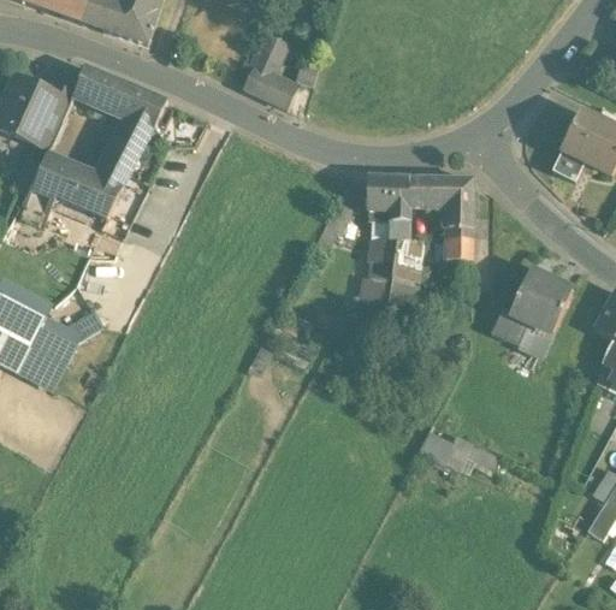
[(48,0),(46,9),(81,22),(87,0),(48,0)]
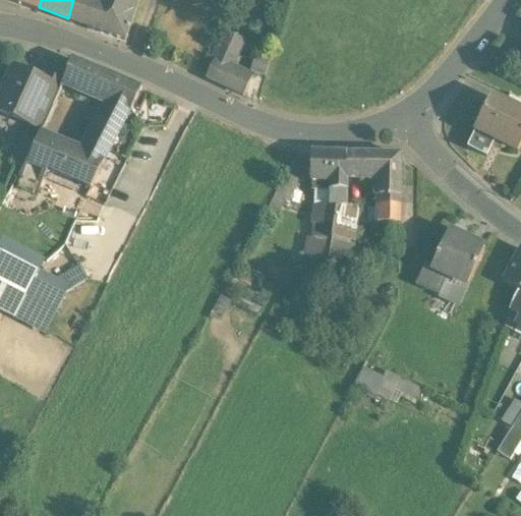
[(73,0),(68,18),(87,24),(95,0),(73,0)]
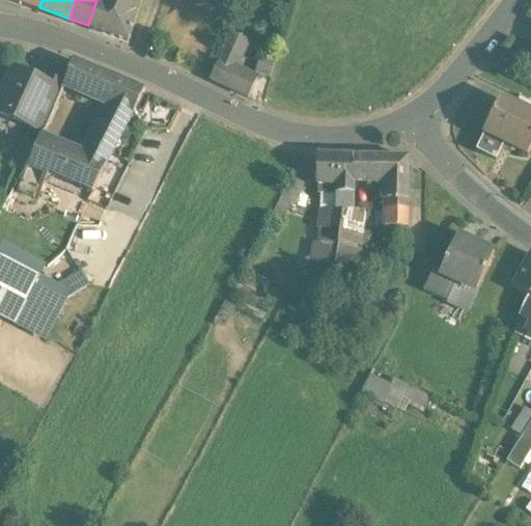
[(96,0),(88,25),(127,38),(141,0),(96,0)]
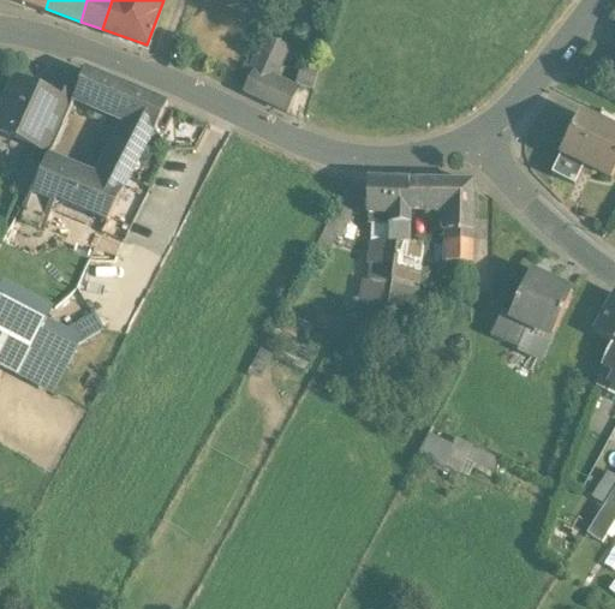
[(290,34),(273,28),(274,23),(266,19),(261,34),(286,43),(290,34)]
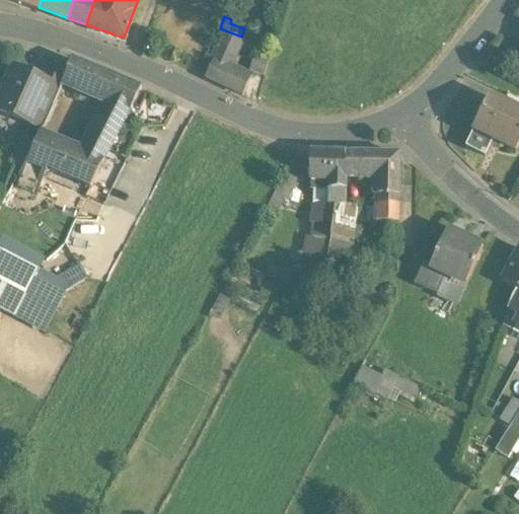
[(248,74),(228,65),(241,37),(220,28),(219,28),(213,45),(217,47),(207,73),(241,90),(248,74)]
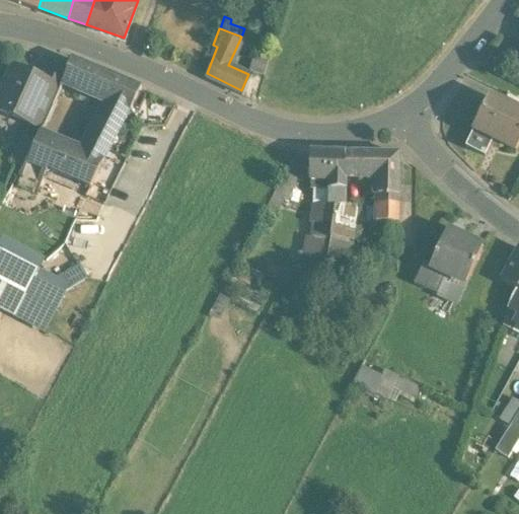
[(271,47),(256,42),(248,67),(264,71),(271,47)]
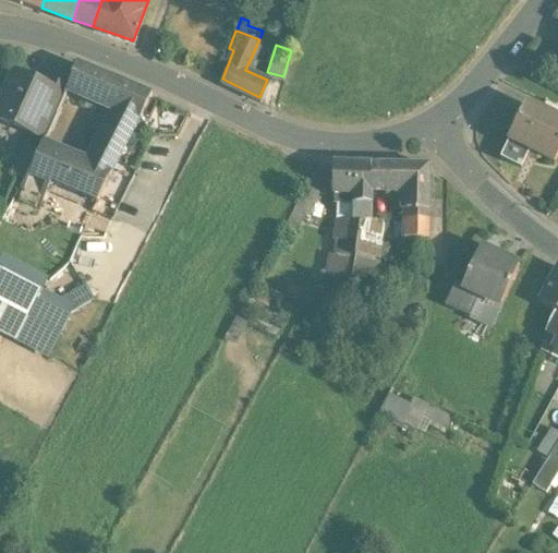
[(93,68),(76,60),(67,85),(84,93),(93,68)]
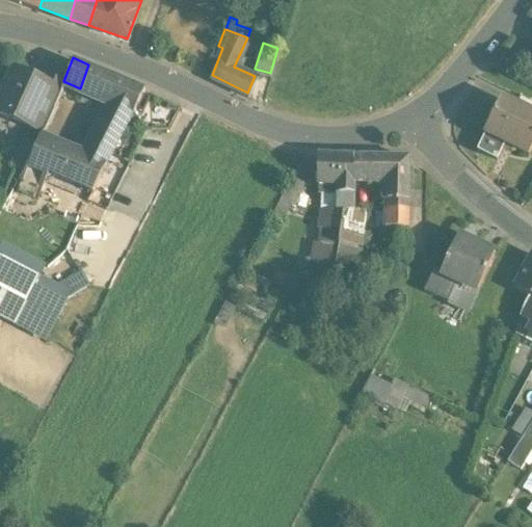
[(144,87),(88,64),(80,88),(111,101),(132,110),(133,110),(144,87)]
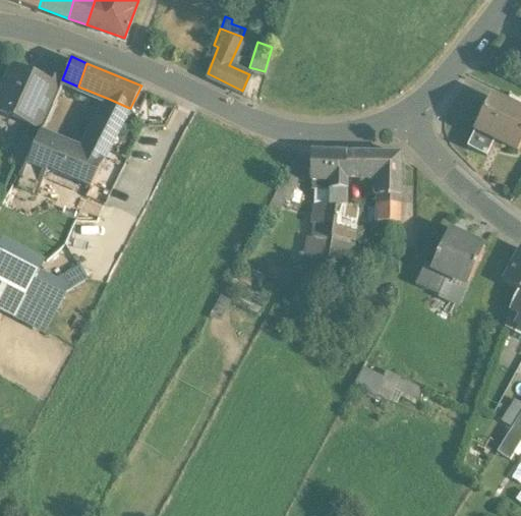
[(43,78),(13,65),(0,95),(0,106),(42,125),(62,80),(46,73),(43,78)]
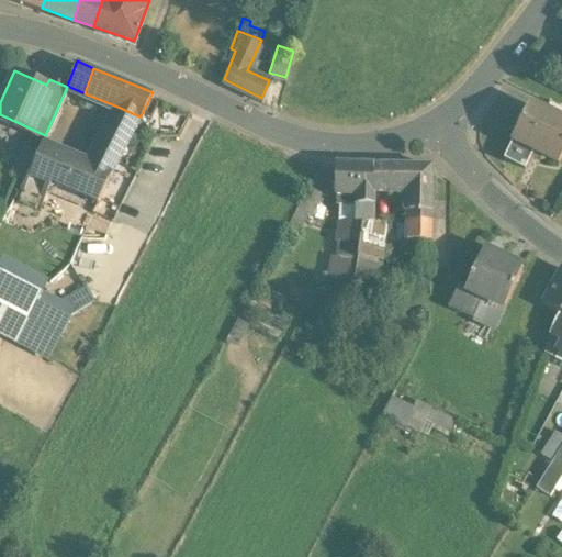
[(561,104),(549,99),(543,111),(561,120),(561,104)]
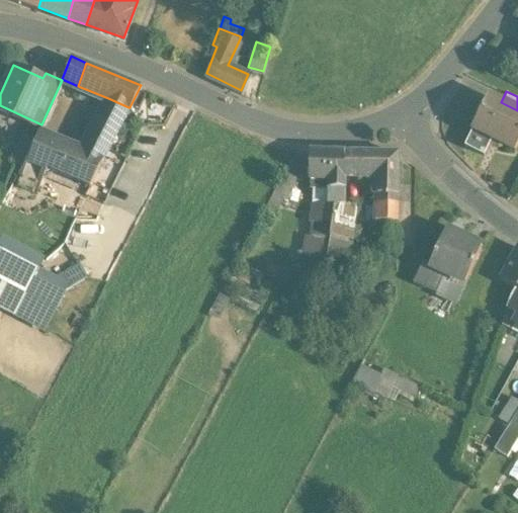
[(517,110),(501,102),(488,96),(471,127),(472,129),(464,145),(483,154),(491,138),(514,149),(517,141),(517,110)]
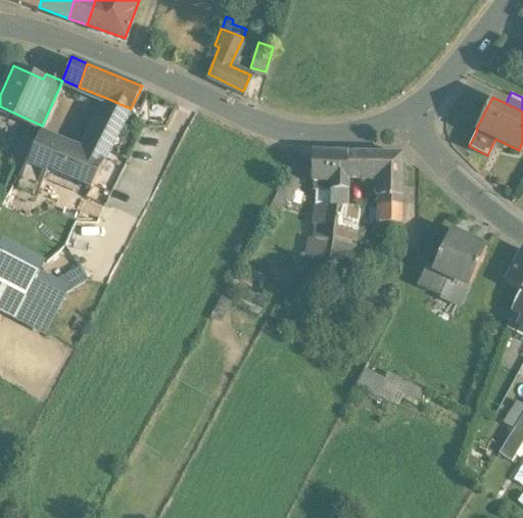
[(130,108),(109,99),(85,147),(41,129),(28,157),(12,183),(36,192),(47,167),(91,186),(104,160),(103,159),(130,108)]
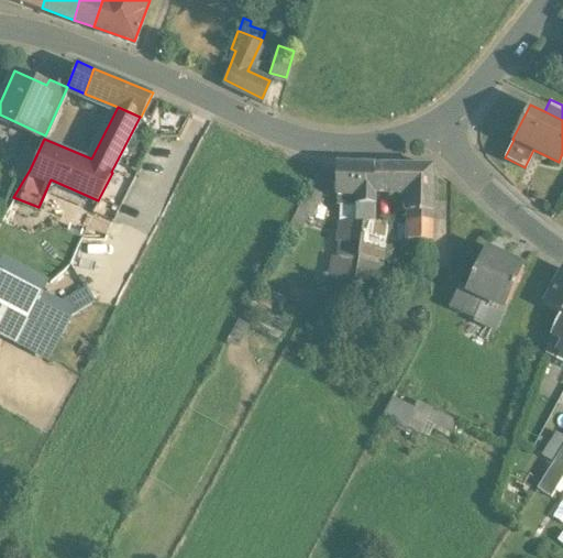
[(375,162),(335,161),(337,192),(357,192),(357,201),(375,203),(375,185),(374,185),(375,162)]
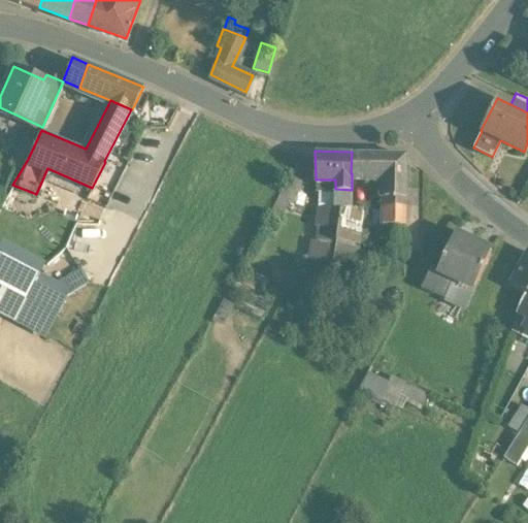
[(367,152),(352,152),(351,173),(352,173),(366,173),(367,152)]
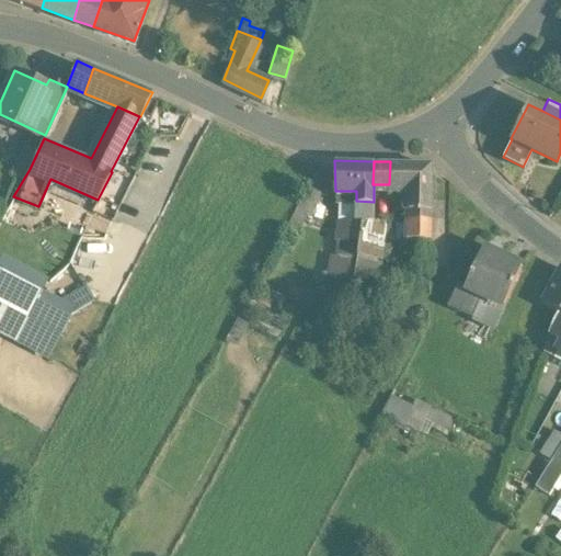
[(432,162),(390,161),(389,184),(389,190),(408,190),(405,236),(430,238),(432,162)]
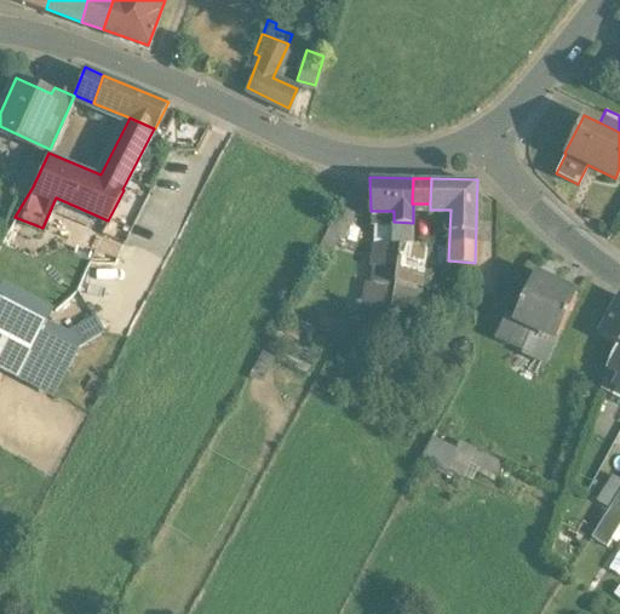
[(352,208),(338,204),(325,229),(338,231),(346,234),(352,208)]
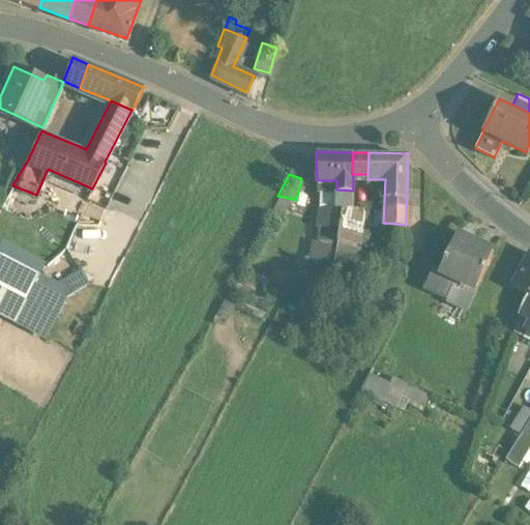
[(353,191),(336,190),(335,205),(335,206),(342,207),(353,206),(353,191)]
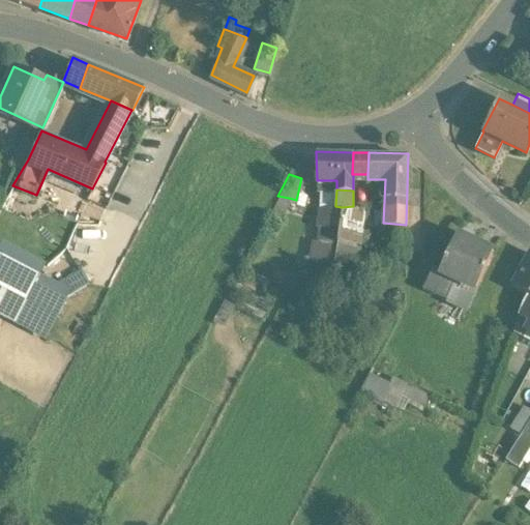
[(289,198),(277,196),(267,213),(277,220),(289,198)]
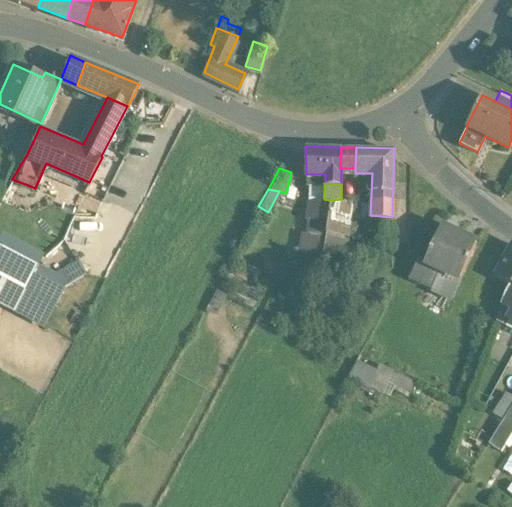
[(324,199),(324,198),(309,197),(306,216),(327,217),(330,200),(324,199)]
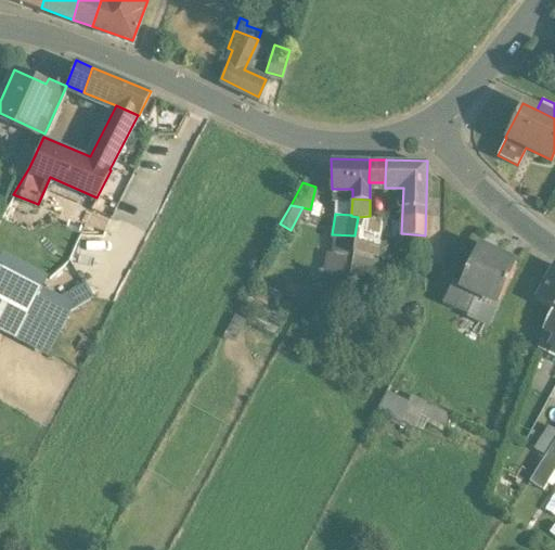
[(370,216),(358,217),(355,235),(352,250),(352,251),(372,255),(378,217),(370,216)]
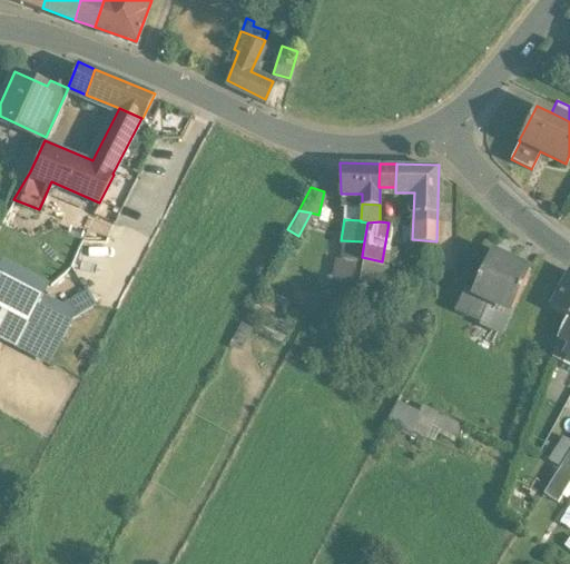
[(436,241),(412,239),(412,247),(405,255),(404,266),(416,268),(418,266),(435,270),(436,241)]
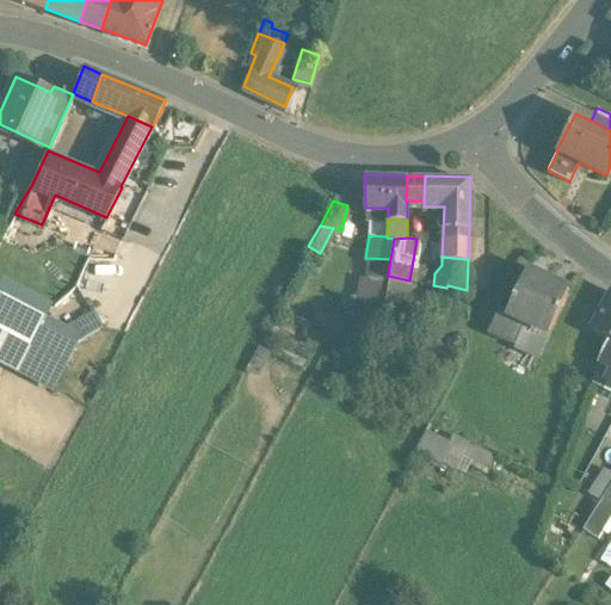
[(567,288),(525,269),(507,307),(499,303),(491,321),(487,328),(514,340),(524,319),(548,329),(567,288)]
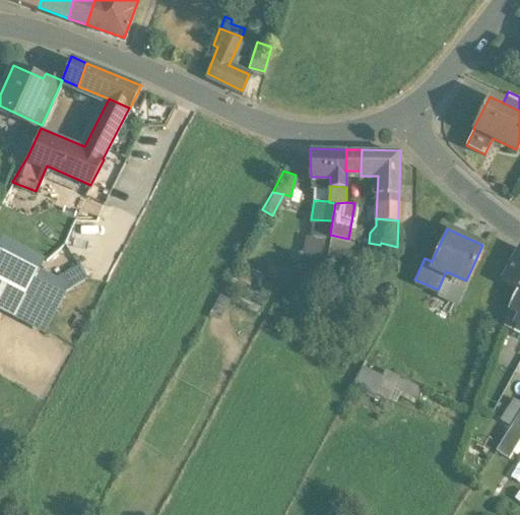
[(348,239),(330,235),(326,258),(344,262),(348,239)]
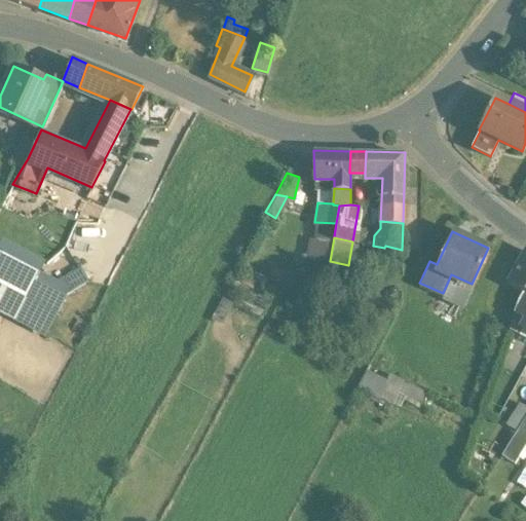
[(525,247),(508,280),(523,289),(518,298),(514,309),(525,317),(525,319),(522,327),(525,329),(525,247)]
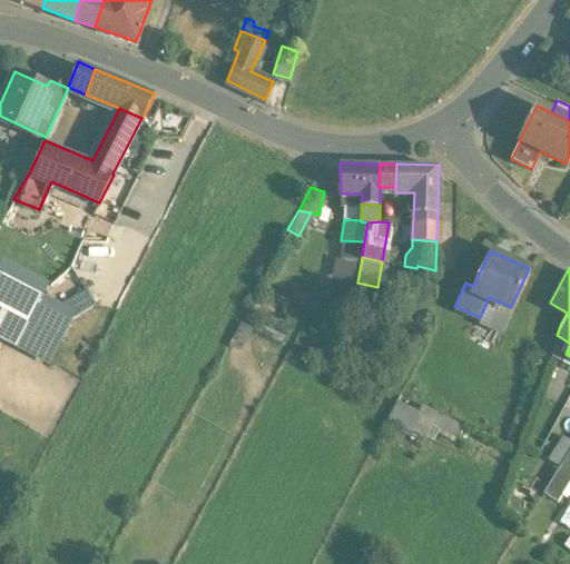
[(42,292),(0,269),(0,305),(28,320),(42,293),(42,292)]
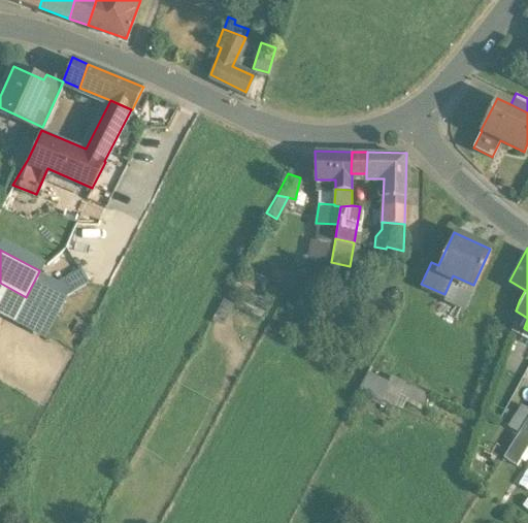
[(58,281),(39,271),(26,297),(36,302),(42,290),(59,298),(62,296),(89,280),(79,267),(58,281)]
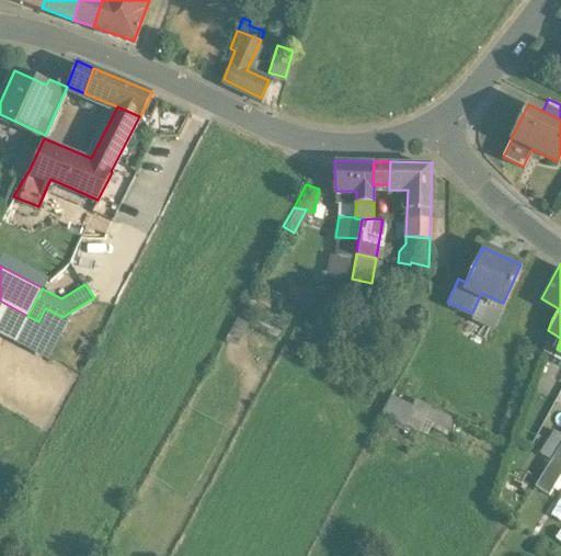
[(503,303),(481,293),(472,313),(493,324),(503,303)]
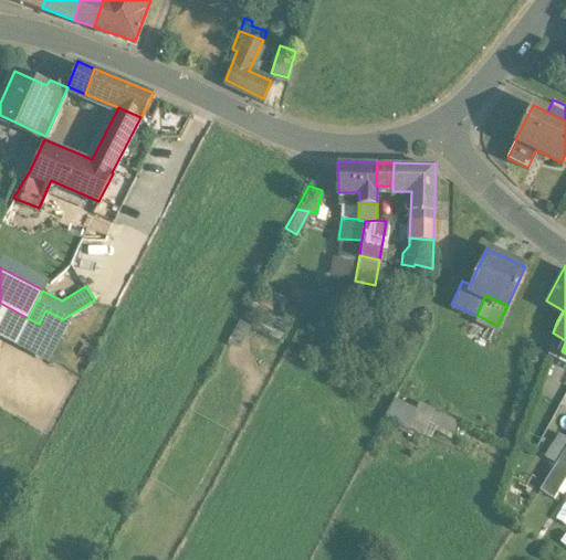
[(28,318),(0,303),(0,334),(48,360),(71,319),(66,317),(63,319),(45,310),(39,324),(28,318)]
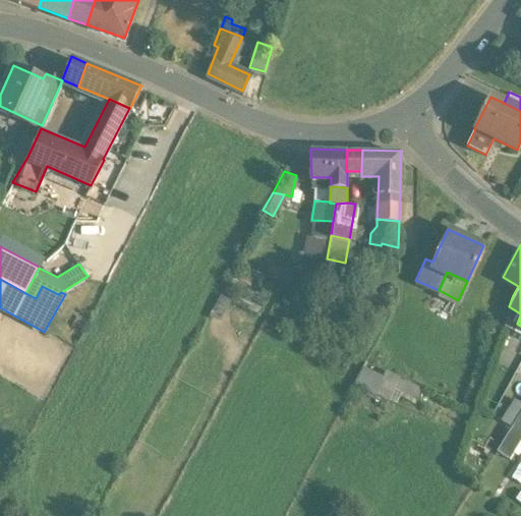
[(389,397),(394,384),(416,396),(420,386),(401,376),(365,359),(353,382),(389,397)]
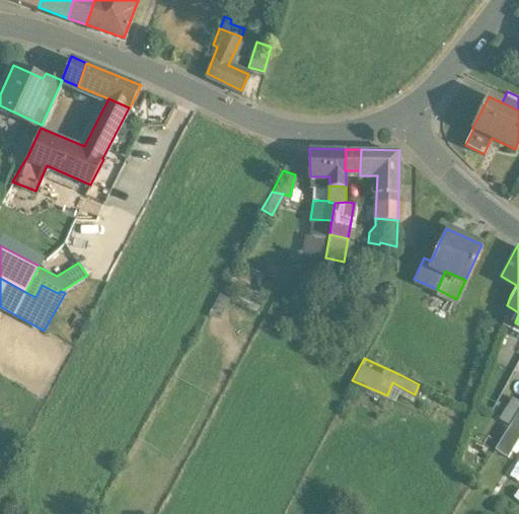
[(518,408),(509,424),(518,429),(518,408)]
